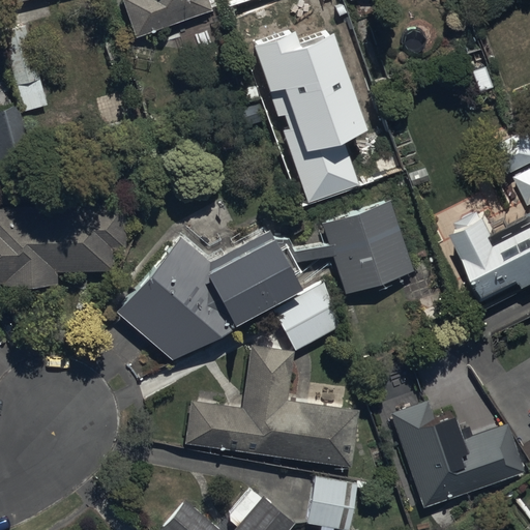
[(47,0),(11,0),(19,26),(52,18),(47,0)]
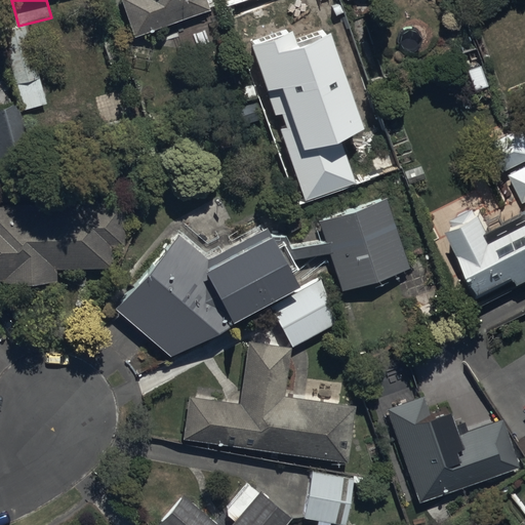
[(119,0),(131,38),(209,12),(208,9),(212,8),(209,0),(119,0)]
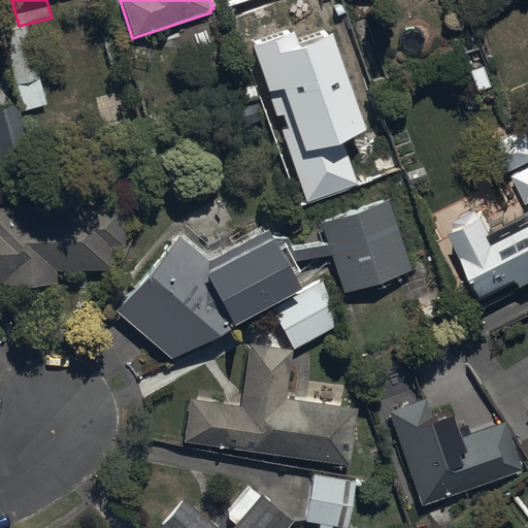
[(23,27),(0,34),(24,113),(46,106),(23,27)]
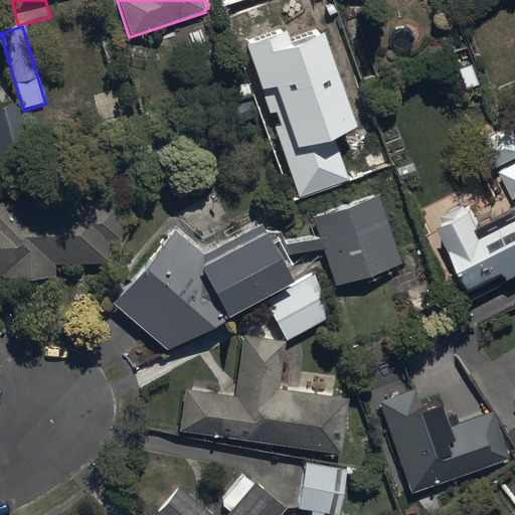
[(283,29),(246,41),(302,195),(348,179),(333,137),(358,128),(322,27),(286,40),(283,29)]
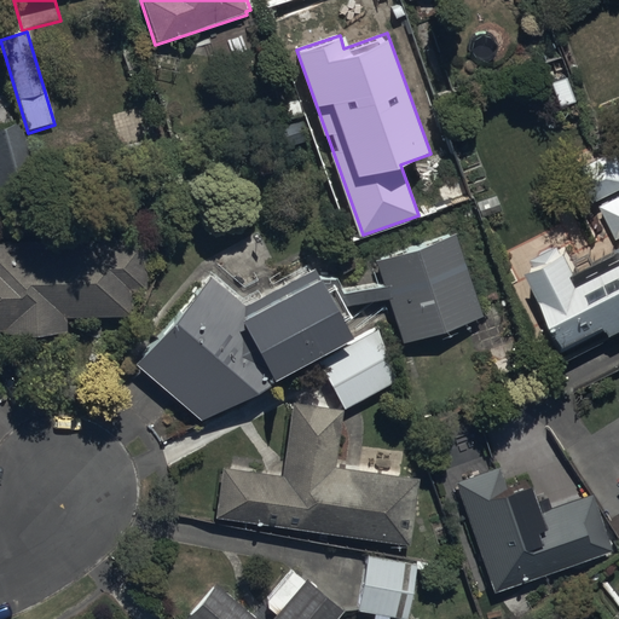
[(19,122),(0,127),(0,195),(36,185),(19,122)]
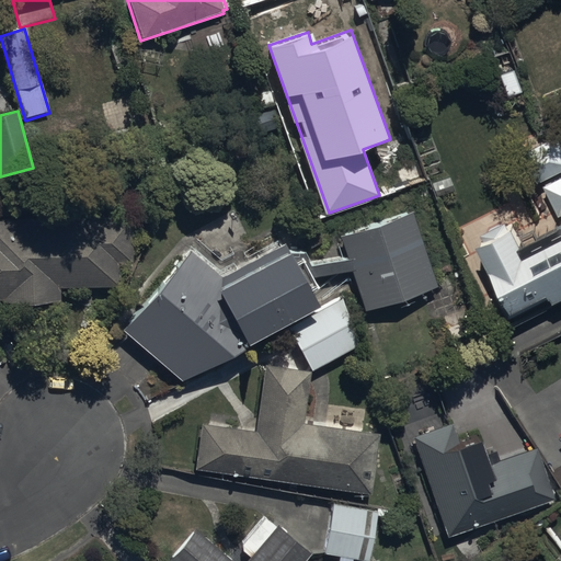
[(525,155),(540,184),(560,172),(560,138),(560,137),(525,155)]
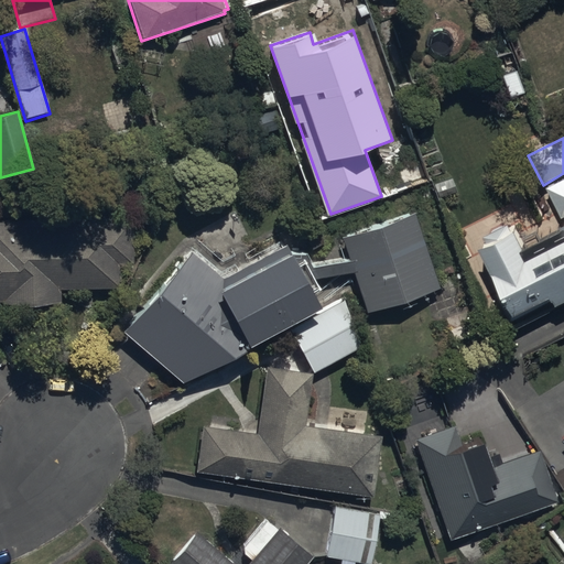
[(60,304),(60,291),(120,289),(119,264),(132,264),(131,220),(0,224),(0,302),(1,303),(1,305),(60,304)]
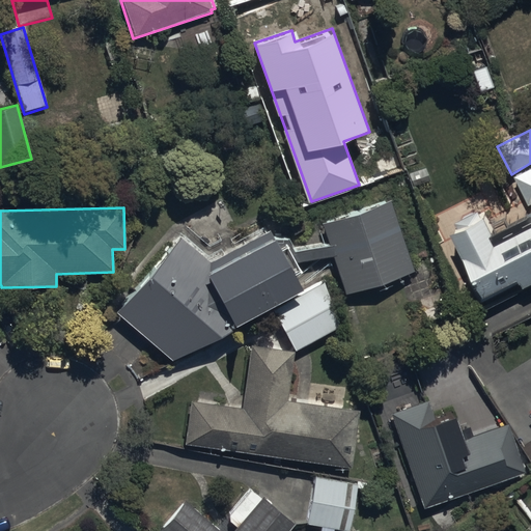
[(530,218),(497,234),(488,215),(483,217),(480,212),(456,222),(460,230),(455,233),(476,277),(469,280),(481,305),(498,297),(495,291),(522,279),(526,288),(530,286),(530,218)]
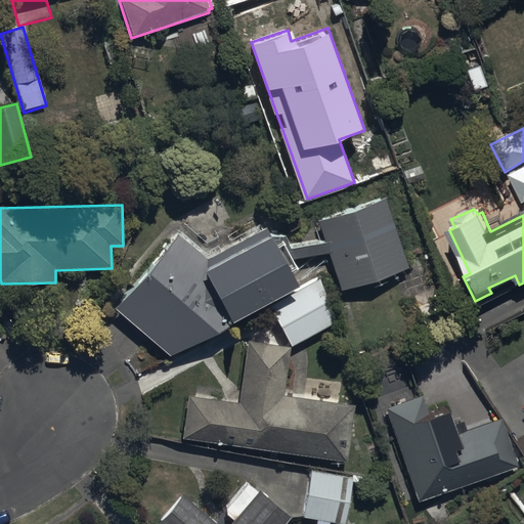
[(321,233),(340,290),(406,268),(388,212),(321,233)]
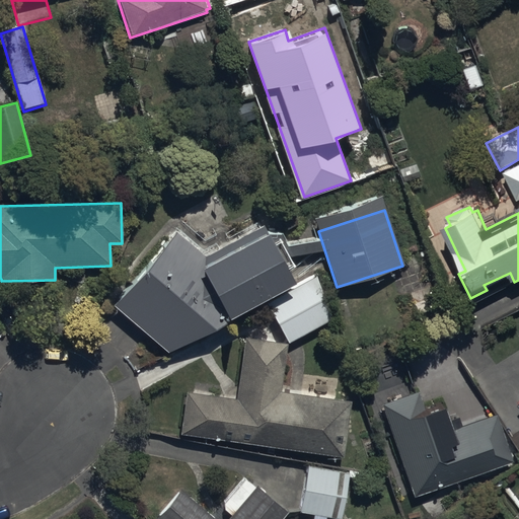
[(175,234),(113,306),(172,353),(232,321),(230,318),(294,285),(264,227),(204,258),(175,234)]
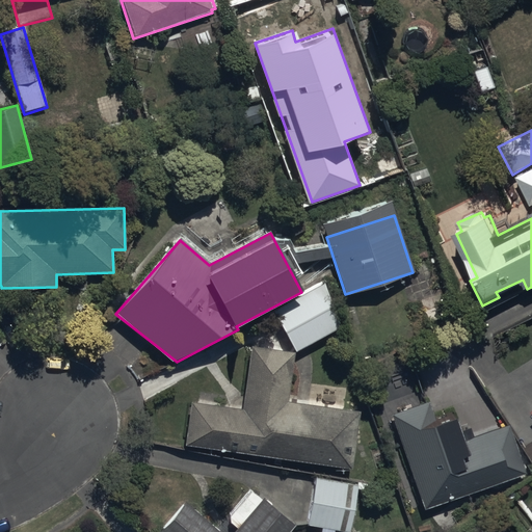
[(275,314),(294,352),(338,329),(319,292),(275,314)]
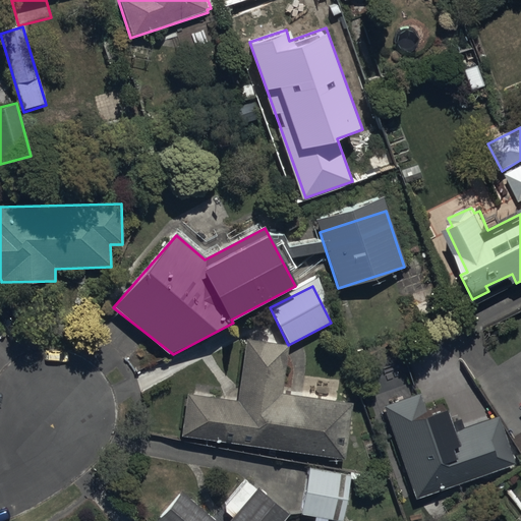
[(186,395),(180,438),(344,461),(352,404),(281,394),(288,347),(245,341),(237,402),(186,395)]
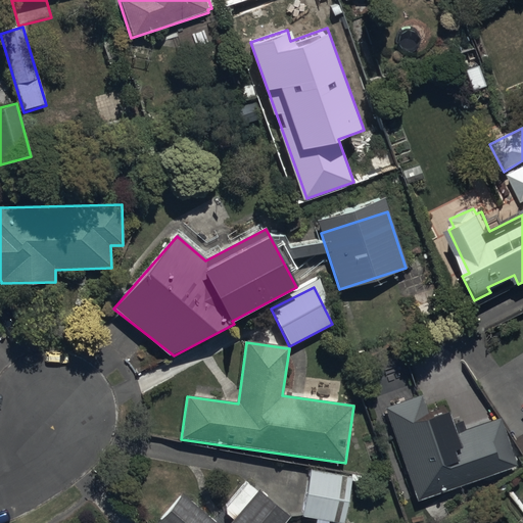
[(421,396),(384,408),(416,503),(517,469),(500,418),(454,433),(444,406),(426,412),(421,396)]
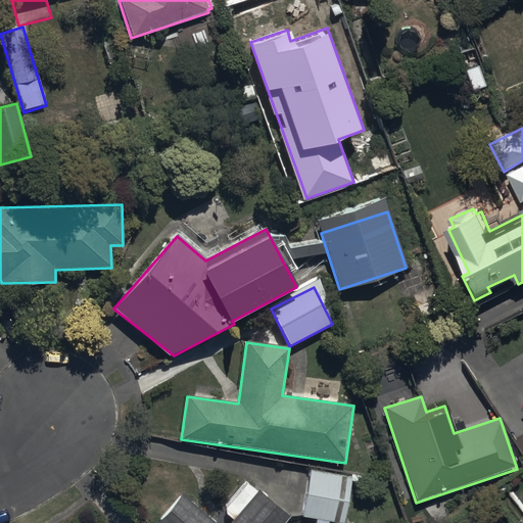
[(310,470),(301,517),(333,522),(342,522),(351,479),(310,470)]
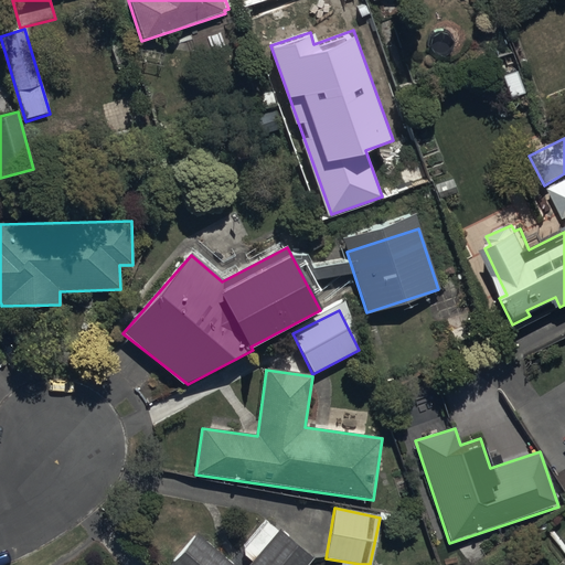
[(230,564),(195,535),(169,564),(307,564),(312,560),(279,531),(277,534),(264,522),(237,552),(251,563),(248,564),(230,564)]
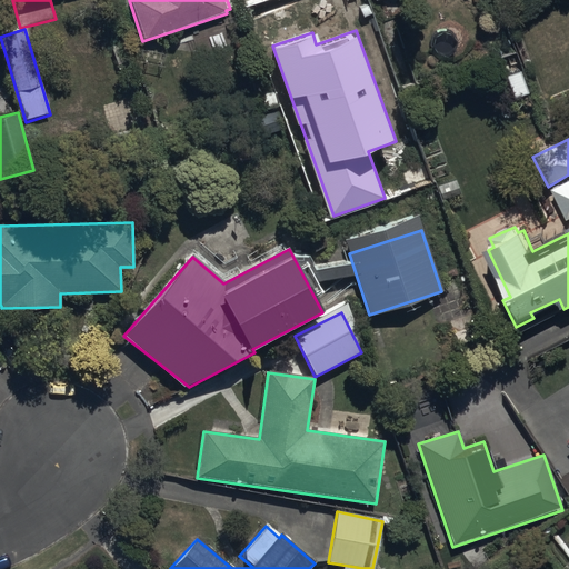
All buildings are outlined.
